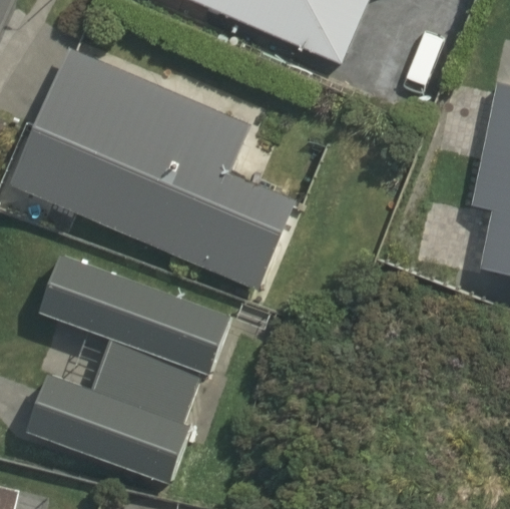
[(189,0),(346,66),(373,0),(189,0)]
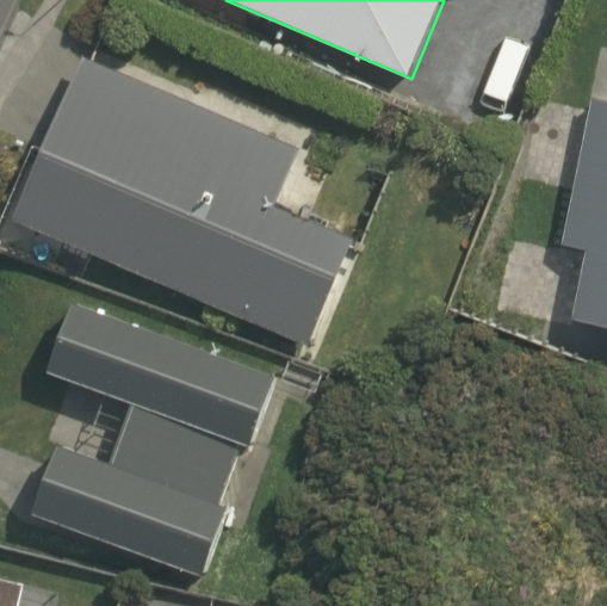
[(78,60),(6,221),(304,346),(353,239),(272,205),(299,149),(78,60)]
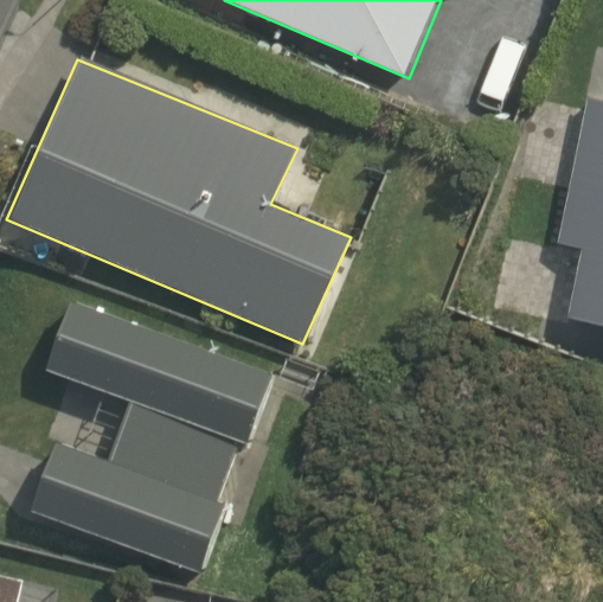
[(602,103),(585,101),(557,247),(579,250),(565,318),(602,325),(602,103)]
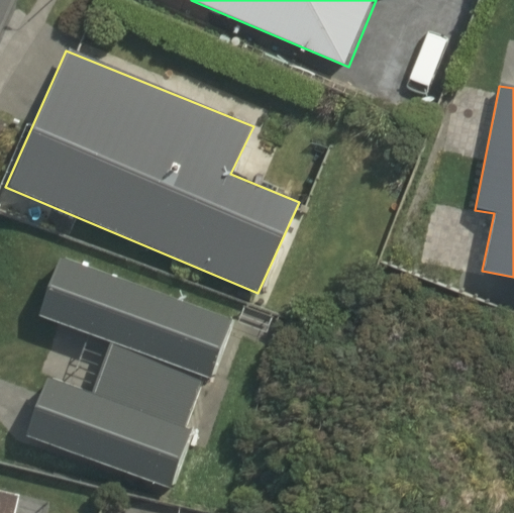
[(91,394),(45,377),(24,435),(170,489),(191,429),(185,428),(202,377),(208,379),(229,322),(59,257),(37,315),(110,342),(91,394)]
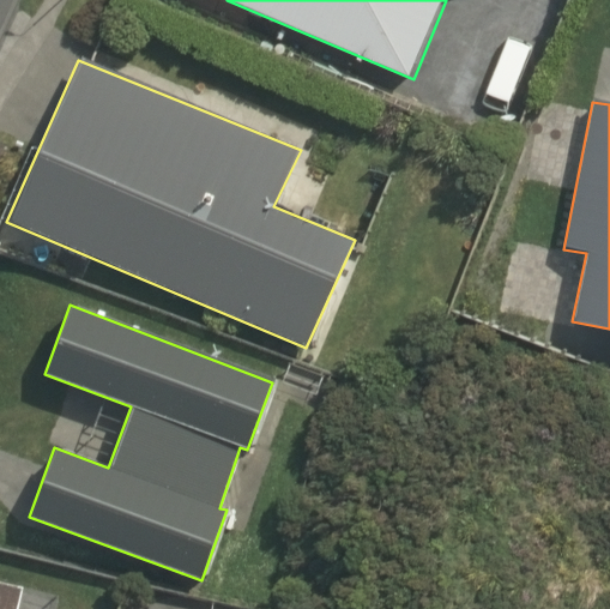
[(18,608),(23,589),(0,583),(0,608),(18,608)]
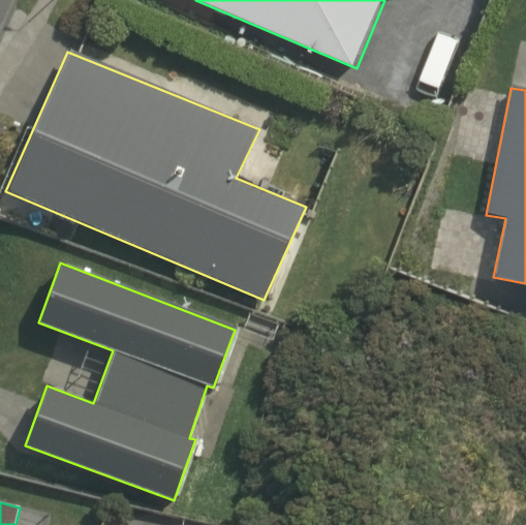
All buildings are outlined.
